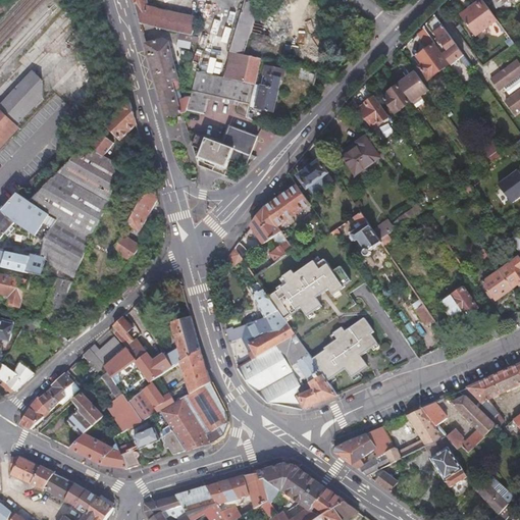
[(132,0),(138,21),(175,30),(190,33),(194,14),(145,3),(143,0),(132,0)]
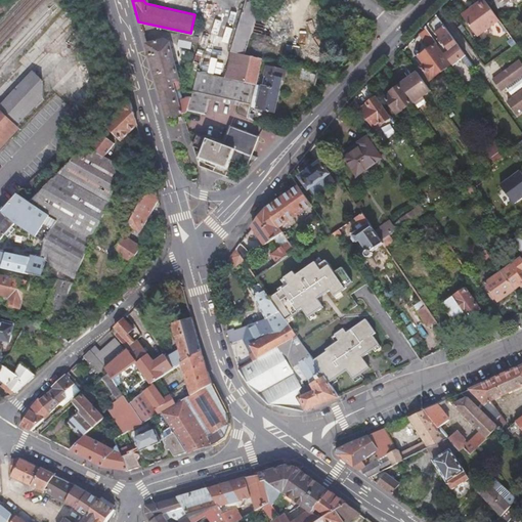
[(227,50),(222,75),(234,78),(247,35),(257,0),(242,0),(231,37),(229,47),(227,50)]
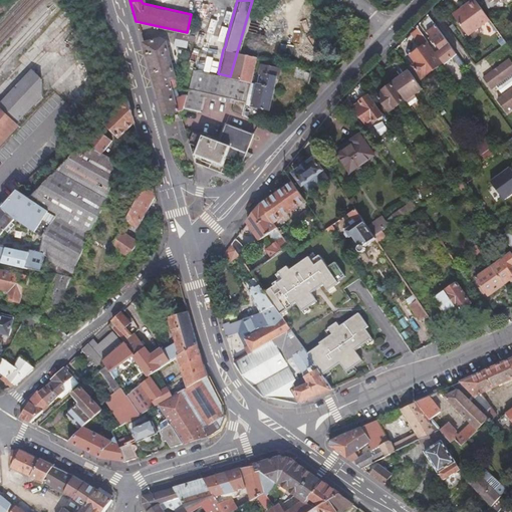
[(466,34),(487,20),(472,0),(468,0),(463,4),(466,7),(460,11),(452,16),(466,34)]
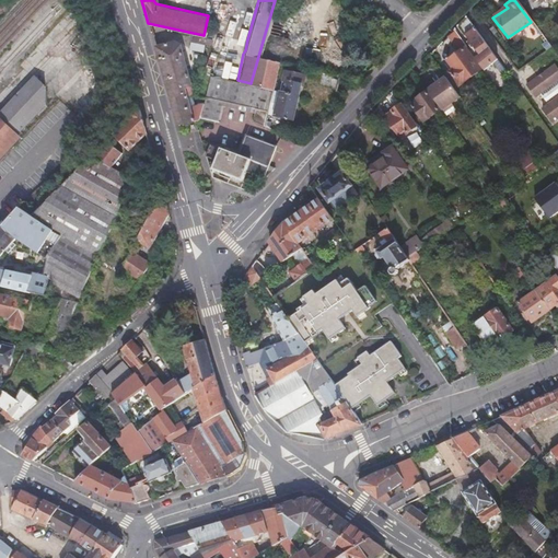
[(465,13),(456,23),(464,34),(465,33),(468,37),(465,39),(468,44),(471,42),(488,65),(491,61),(497,58),(465,13)]
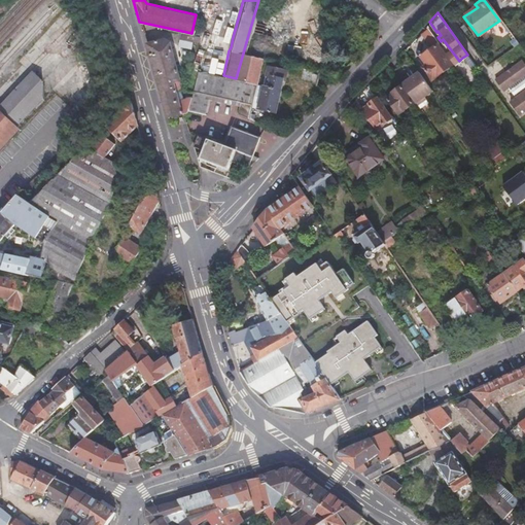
[(188,46),(191,33),(177,30),(175,43),(188,46)]
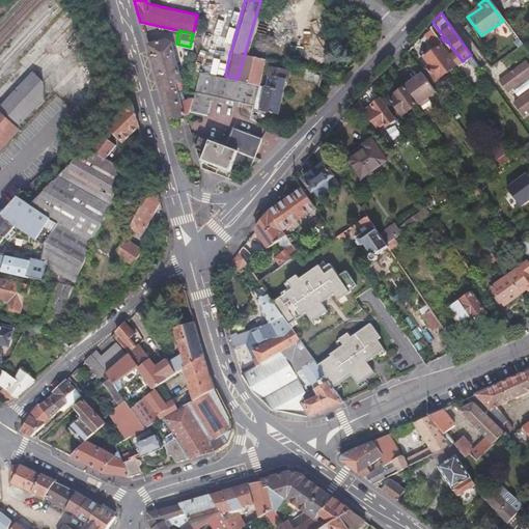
[(165,38),(146,44),(167,116),(183,112),(187,112),(188,110),(191,96),(178,99),(173,80),(179,79),(169,40),(165,38)]
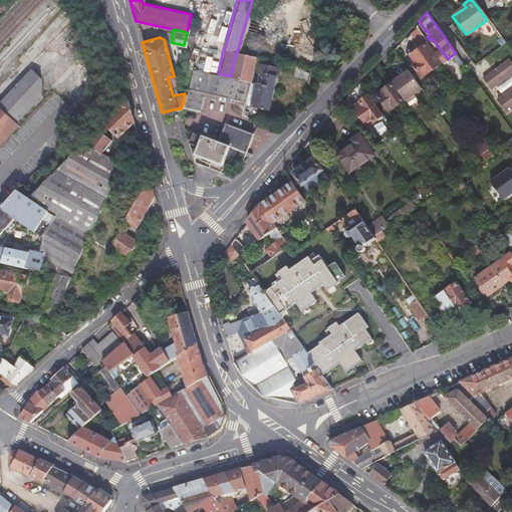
[(425,74),(441,62),(427,42),(410,54),(418,64),(414,66),(418,73),(422,70),(425,74)]
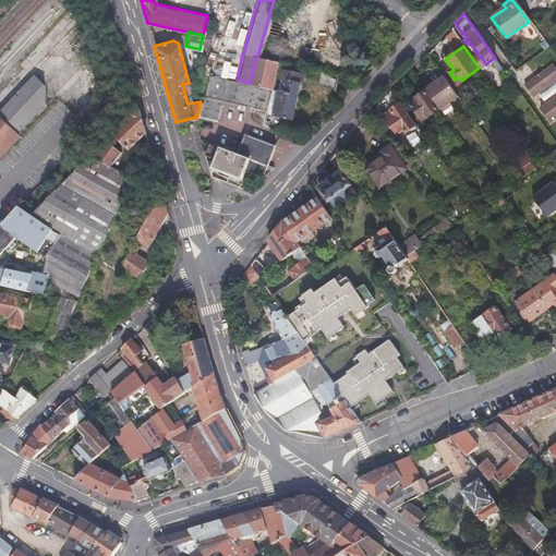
[(505,72),(495,58),(490,61),(500,75),(505,72)]
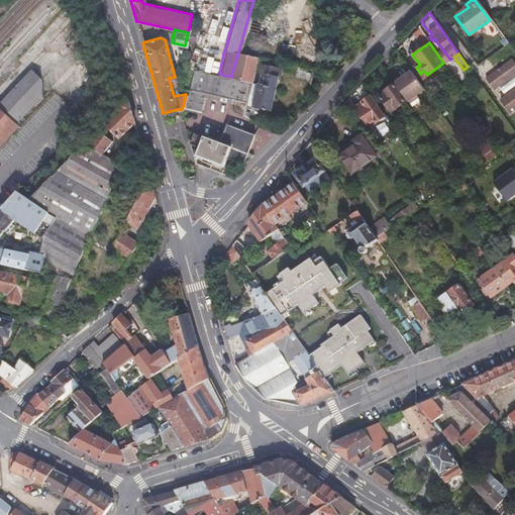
[(514,66),(510,60),(500,67),(502,68),(496,73),(494,71),(484,77),(492,88),(503,81),(508,77),(514,72),(514,66)]
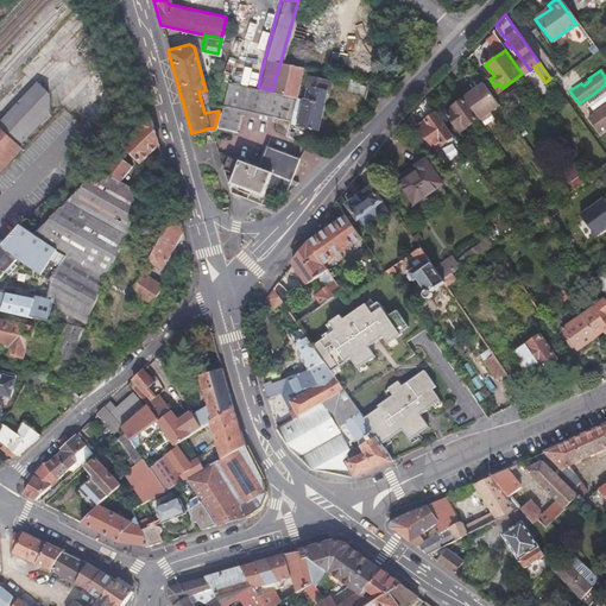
[(295,95),(289,119),(316,126),(324,90),(328,92),(332,80),(308,74),(304,86),(311,88),(309,96),(296,93),(295,95)]
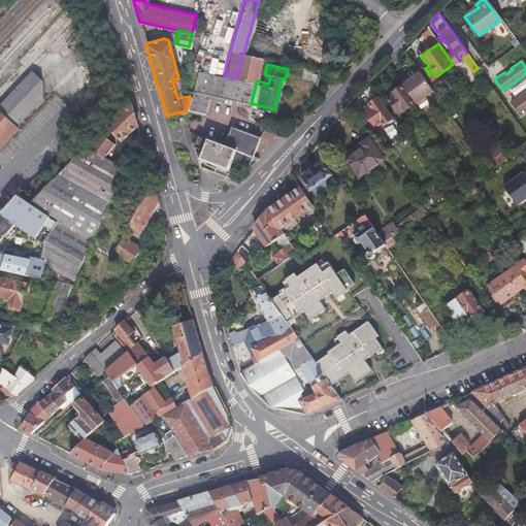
[(318,79),(320,69),(302,65),(300,75),(318,79)]
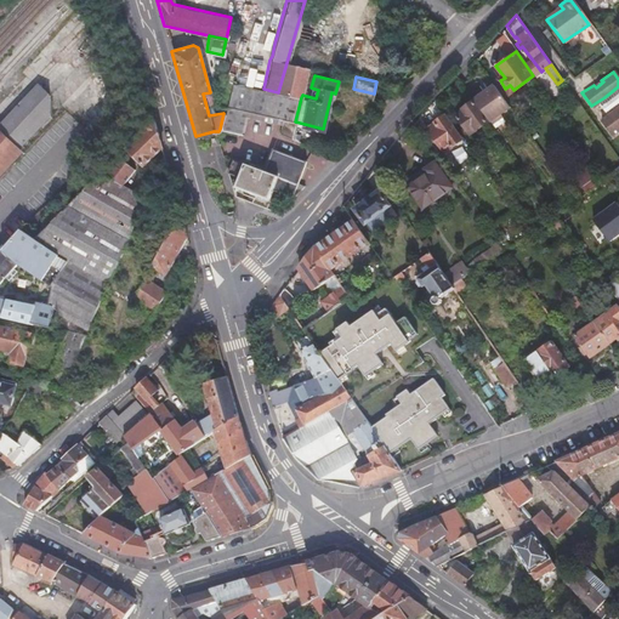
[(232,81),(225,106),(238,108),(282,119),(278,131),(293,136),(295,121),(301,97),(278,92),(263,89),(232,81)]
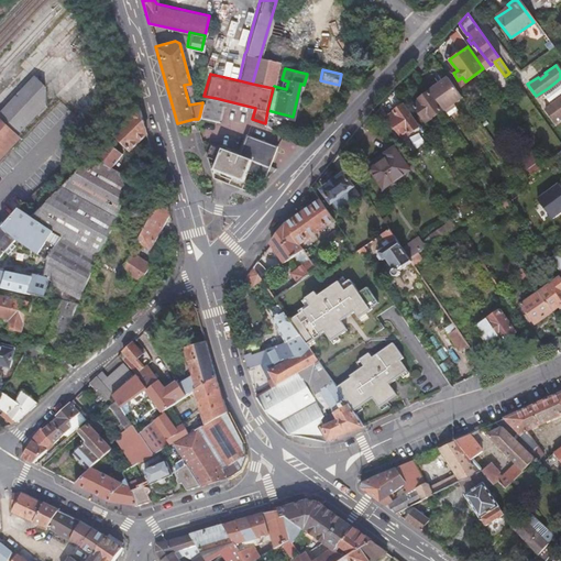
[(455,88),(447,75),(428,88),(447,113),(457,107),(453,101),(455,100),(455,99),(461,96),(455,88)]
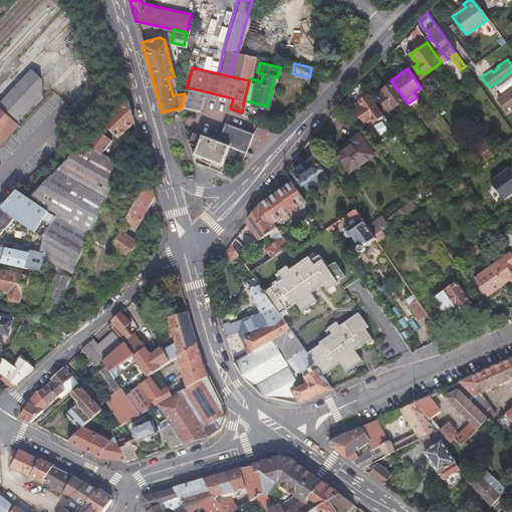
[(38,77),(29,69),(0,99),(0,136),(39,95),(38,77)]
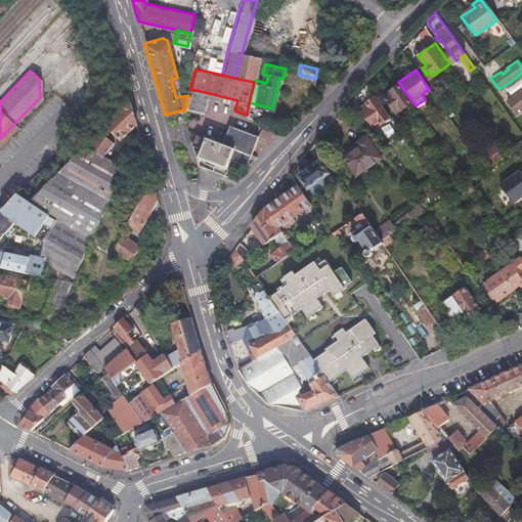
[(521,88),(520,86),(515,78),(510,82),(515,89),(517,92),(521,89),(521,88)]
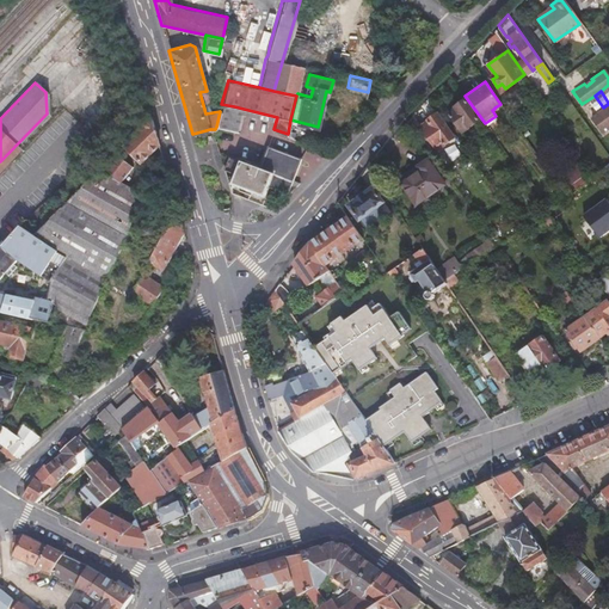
[(438,112),(426,96),(418,105),(426,117),(425,118),(425,121),(419,125),(435,148),(451,136),(436,114),(438,112)]
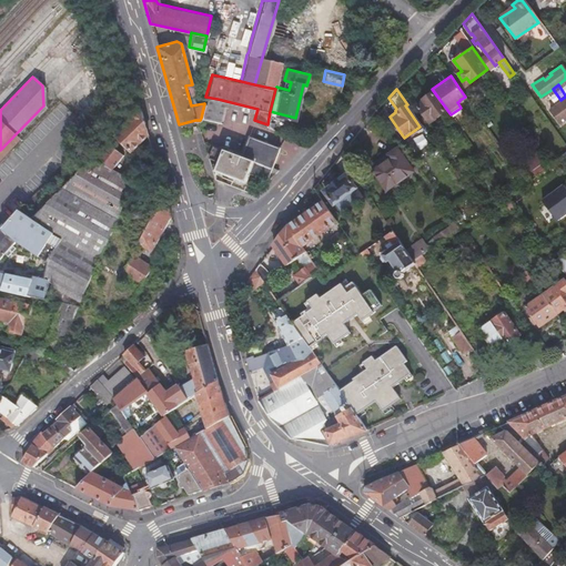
[(444,110),(431,91),(422,98),(423,99),(415,104),(428,121),(444,110)]
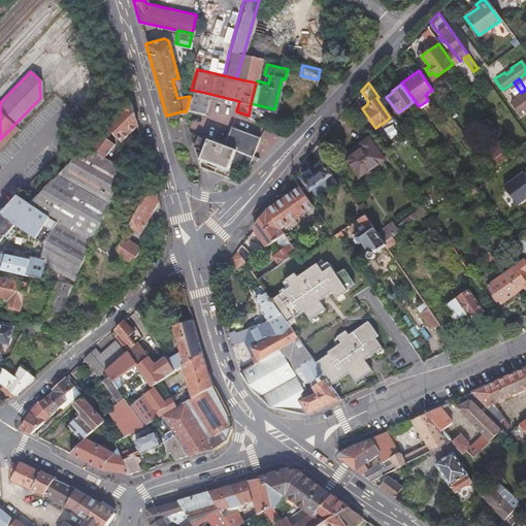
[(191,90),(190,96),(187,109),(197,112),(202,92),(191,90)]
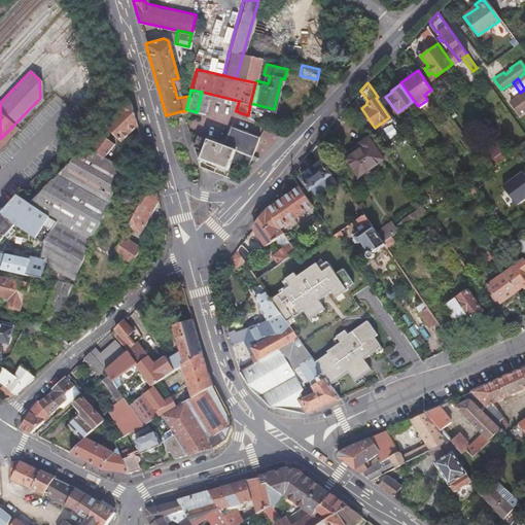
[(524,90),(520,93),(515,97),(509,101),(518,114),(524,109),(524,90)]
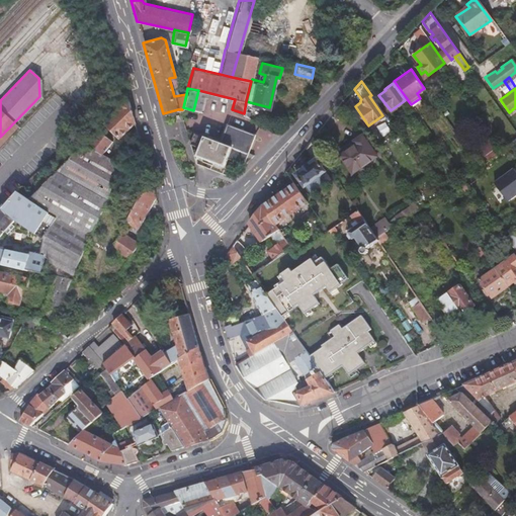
[(135,121),(125,91),(118,107),(104,120),(120,136),(135,121)]
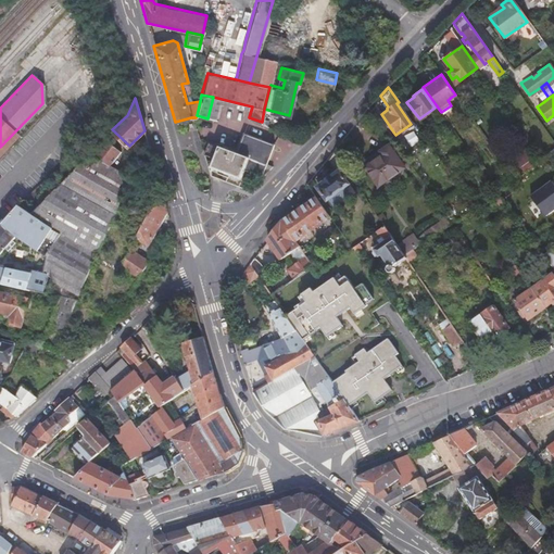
[(108,134),(101,140),(29,211),(97,251),(76,297),(77,297),(92,264),(126,186),(135,166),(123,161),(121,167),(105,159),(110,159),(121,147),(108,134)]
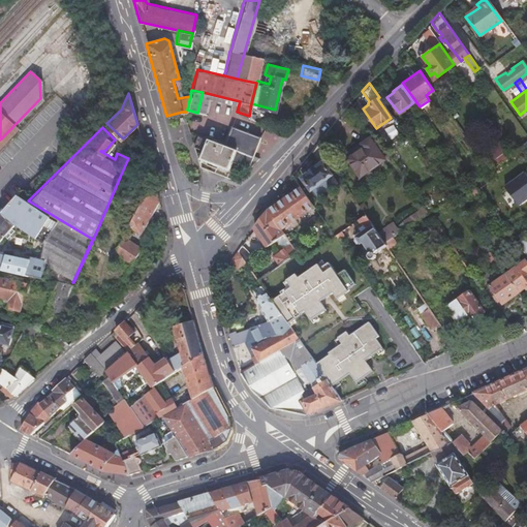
[(234,180),(253,160),(250,158),(248,158),(256,140),(228,127),(221,145),(197,133),(191,146),(196,162),(234,180)]
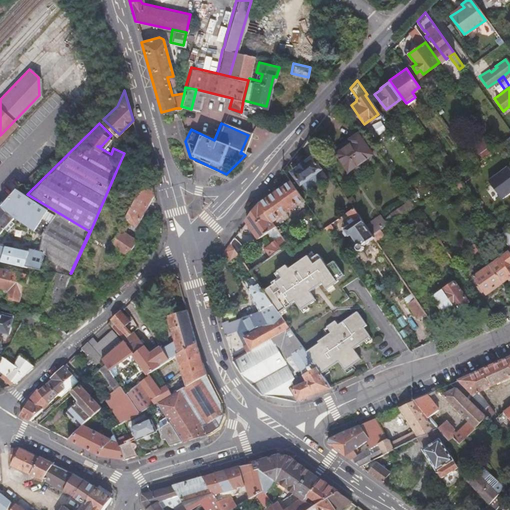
[(371,153),(356,131),(347,137),(350,141),(334,152),(346,170),(371,153)]
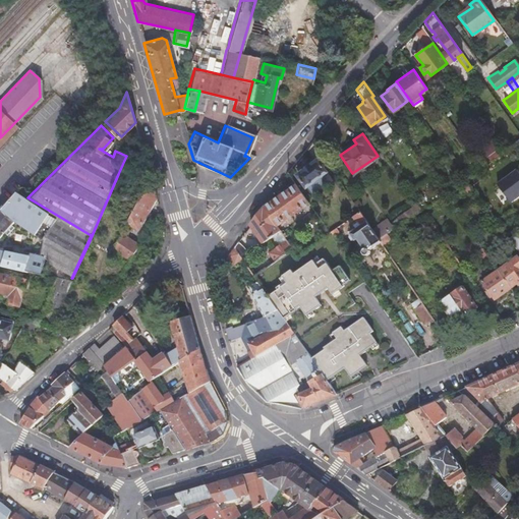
[(492,137),(480,146),(486,155),(499,147),(492,137)]
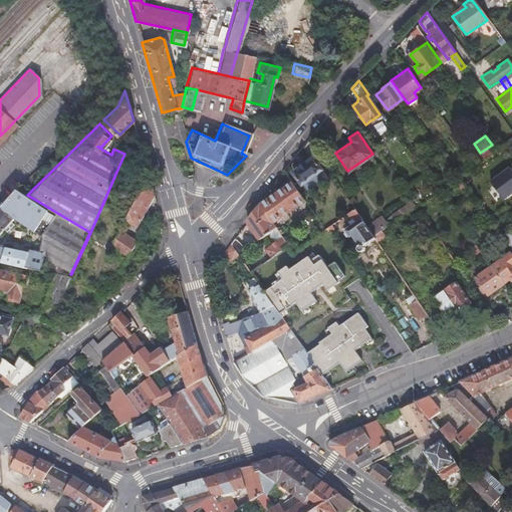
[(316,153),(307,139),(301,147),(309,158),(292,171),(301,183),(321,168),(312,156),(316,153)]
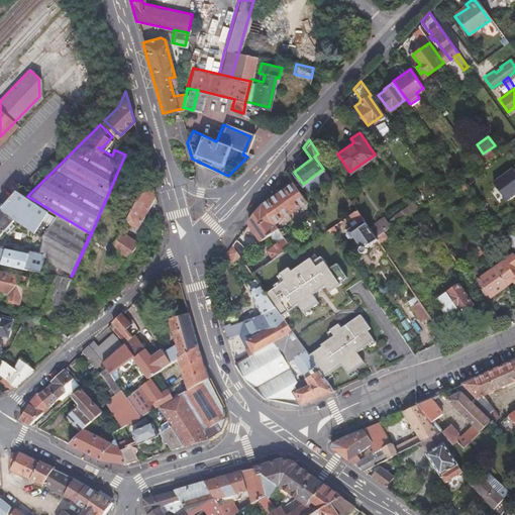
[(461,178),(468,174),(460,165),(455,169),(461,178)]
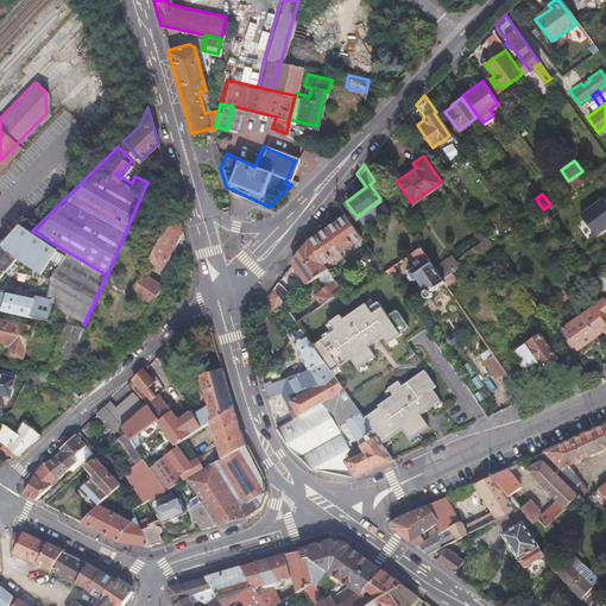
[(605,195),(605,194),(580,209),(595,234),(605,227),(605,195)]
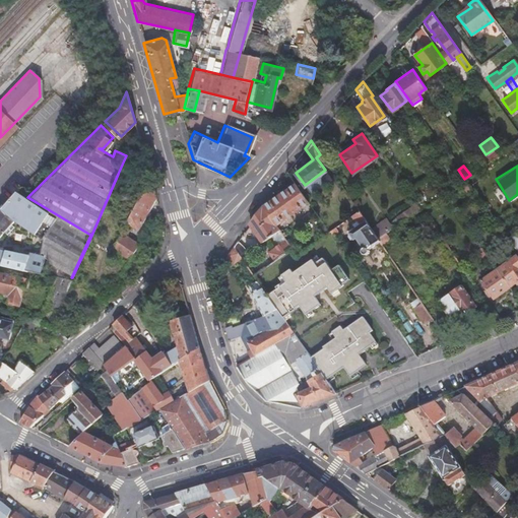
[(155,197),(149,177),(128,215),(140,222),(155,197)]
